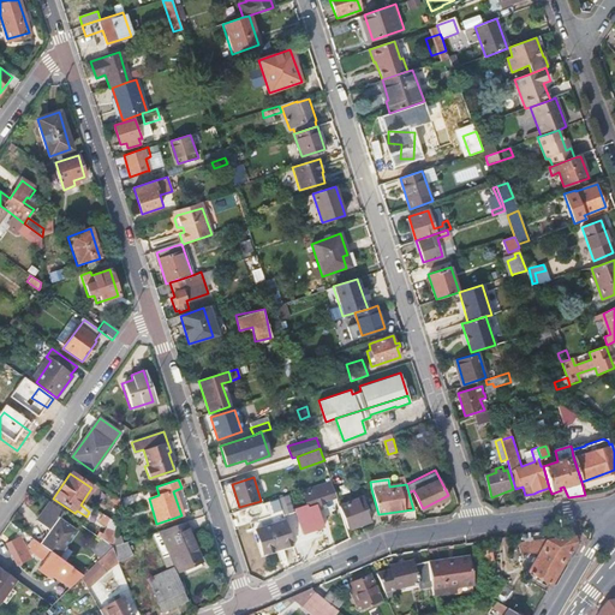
[(323,527),(316,506),(323,503),(323,501),(335,496),(330,481),(302,490),(303,493),(306,505),(294,509),(303,535),(323,527)]
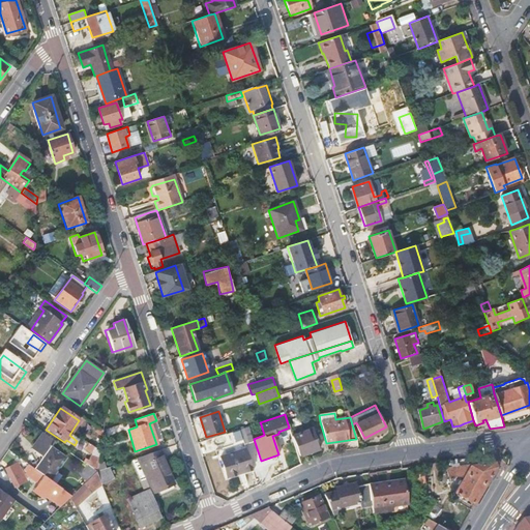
[(314,429),(293,435),(300,455),(321,448),(314,429)]
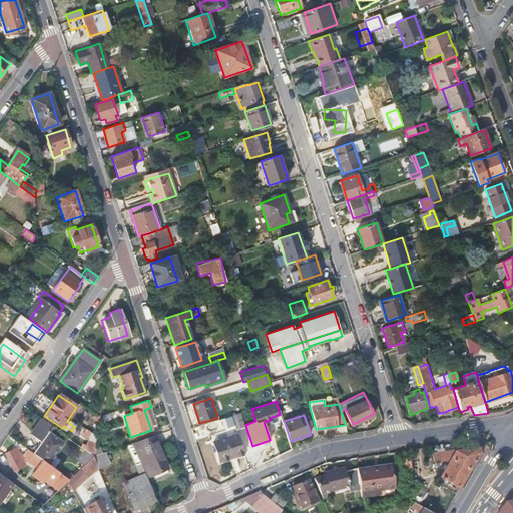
[(223,419),(229,437),(214,441),(217,451),(240,443),(236,431),(232,416),(223,419)]
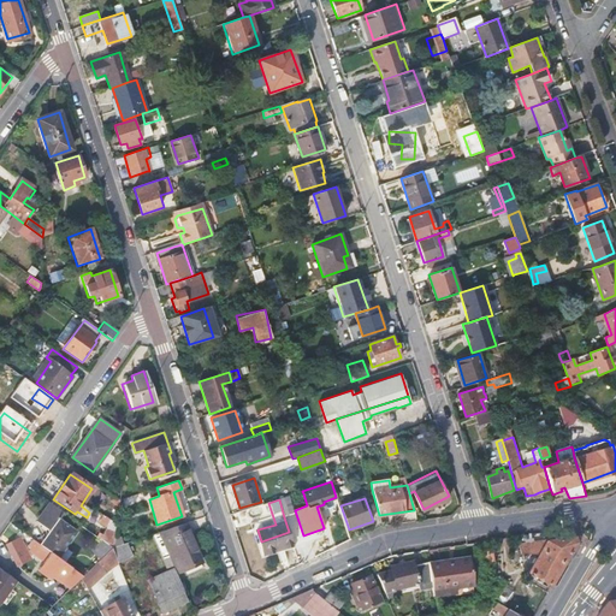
[(59,520),(64,514),(49,504),(36,522),(47,531),(48,534),(41,545),(58,557),(76,532),(59,520)]
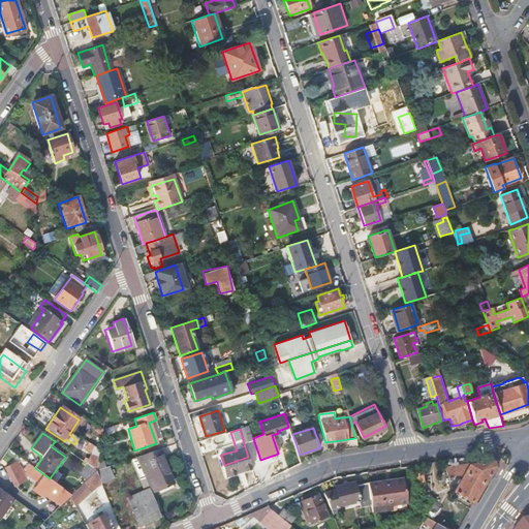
[(89,466),(95,470),(98,452),(90,445),(86,450),(92,455),(88,461),(85,459),(83,462),(89,466)]
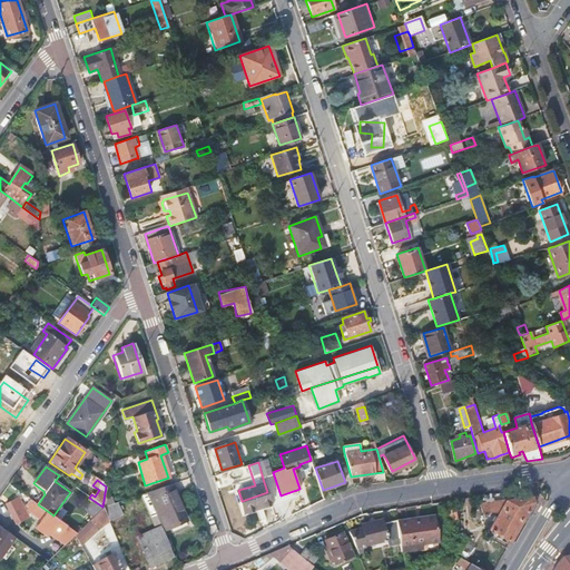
[(148,492),(160,518),(165,516),(169,527),(185,520),(170,484),(148,492)]
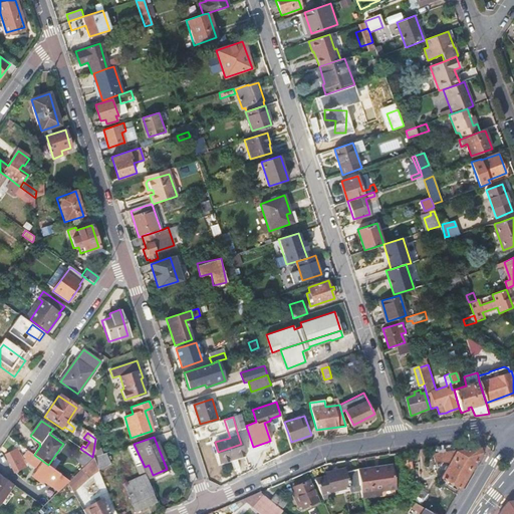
[(241,444),(218,452),(221,462),(245,455),(241,444)]
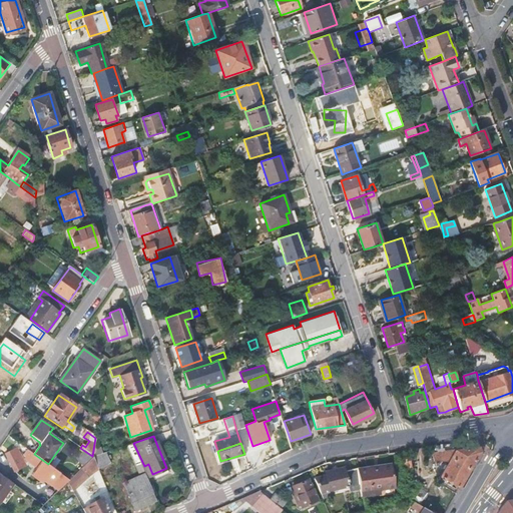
[(447,461),(440,476),(460,487),(479,451),(477,447),(432,453),(433,459),(447,461)]
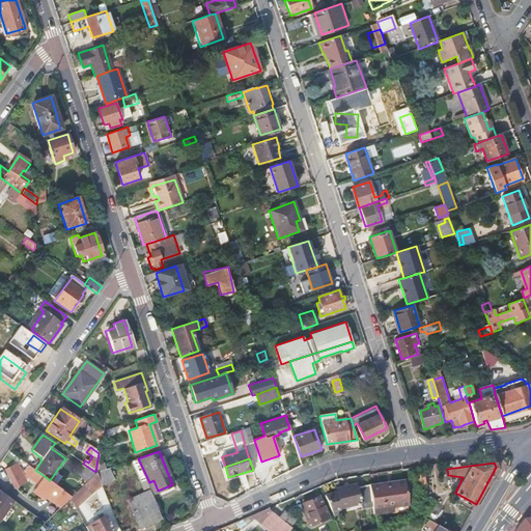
[(17,465),(5,471),(15,488),(26,482),(17,465)]
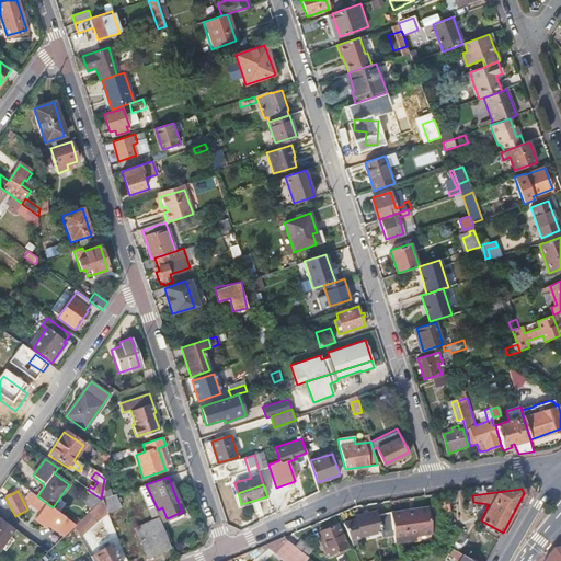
[(26,503),(39,512),(38,513),(33,519),(37,522),(45,528),(46,526),(54,531),(58,526),(60,527),(58,530),(65,536),(73,526),(76,524),(53,507),(37,496),(30,491),(25,496),(29,500),(26,503)]
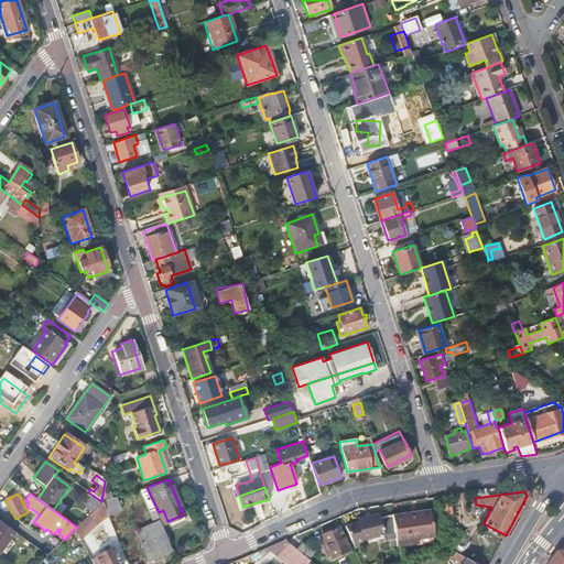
[(91,512),(101,501),(95,497),(85,506),(91,512)]
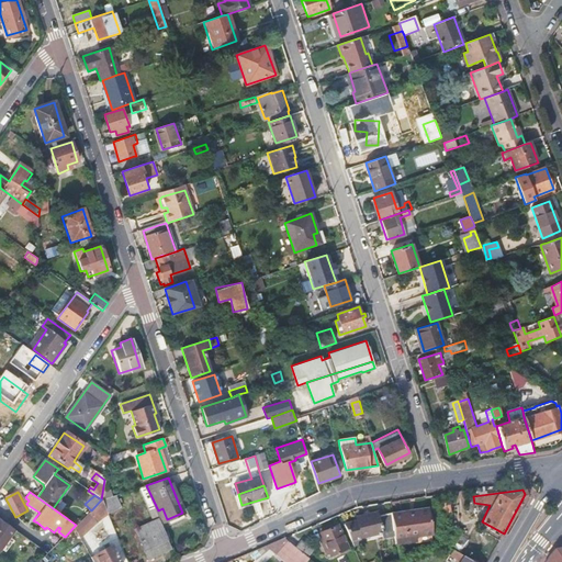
[(440,496),(442,515),(450,514),(448,495),(440,496)]
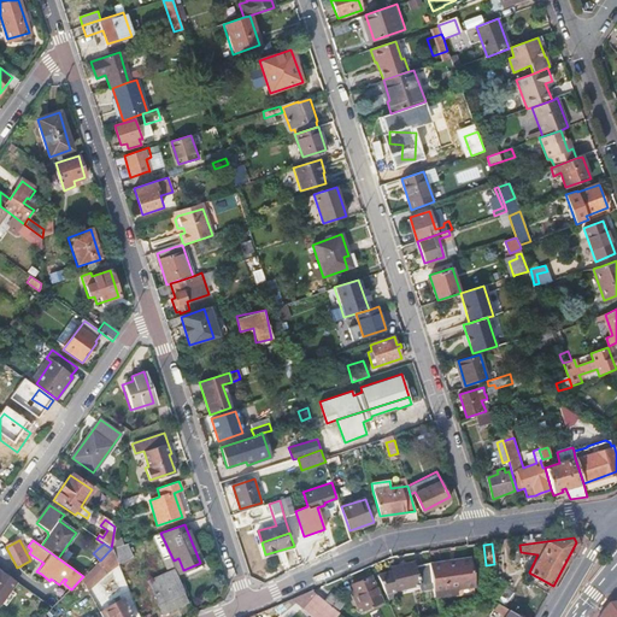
[(100,560),(83,576),(81,579),(89,592),(117,564),(111,548),(100,560)]
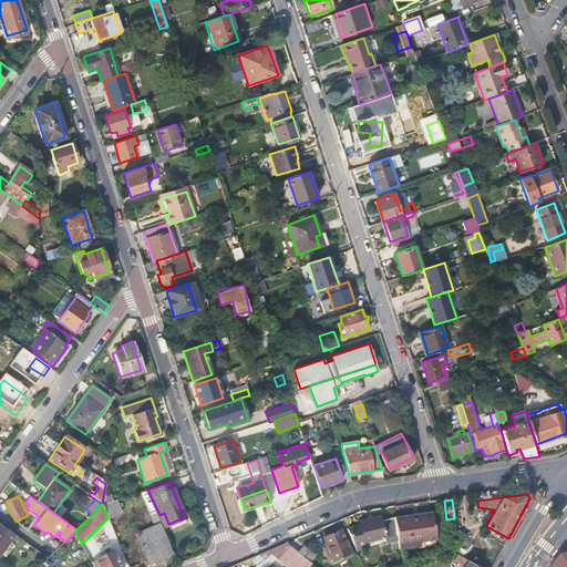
[(156,516),(161,525),(162,527),(168,524),(164,513),(160,515),(156,516)]
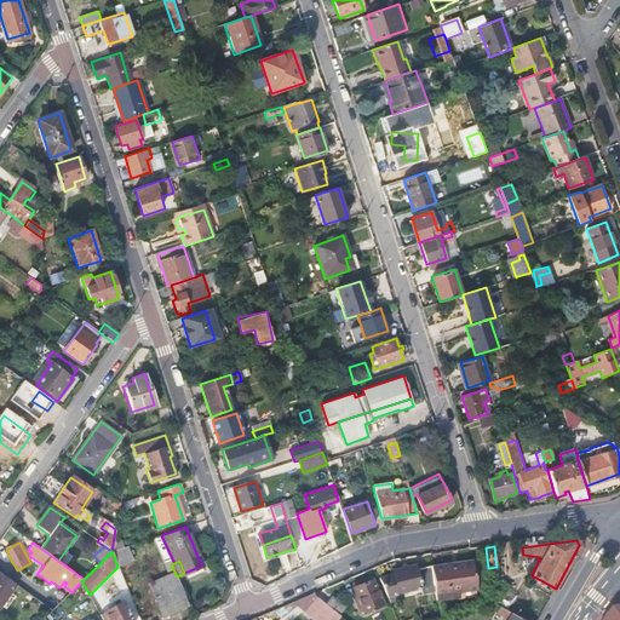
[(431,567),(434,585),(436,600),(448,597),(448,591),(475,587),(471,561),(431,567)]
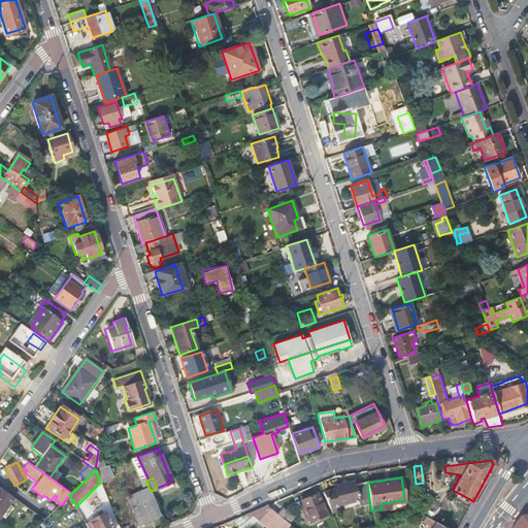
[(337,491),(323,493),(328,505),(369,498),(367,483),(367,482),(355,484),(354,481),(335,484),(337,491)]
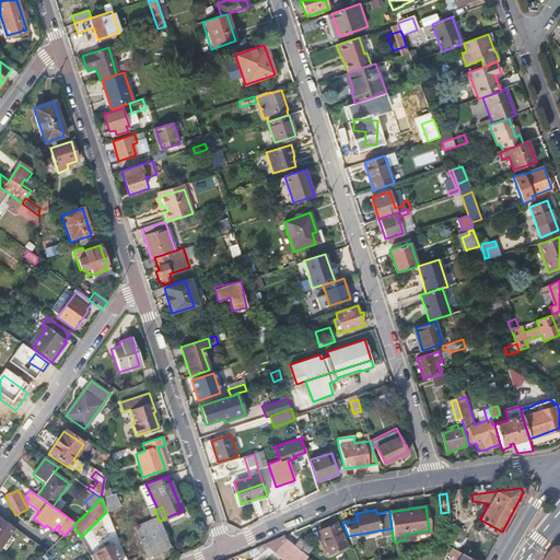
[(0,549),(2,551),(18,529),(3,520),(2,521),(0,518),(0,549)]
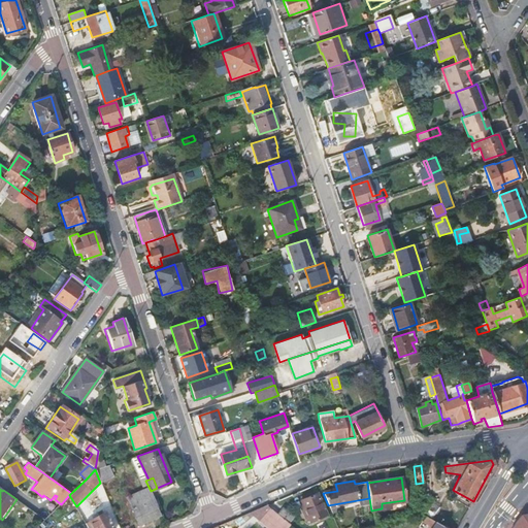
[(127,499),(139,525),(159,517),(153,501),(155,500),(151,491),(150,489),(127,499)]
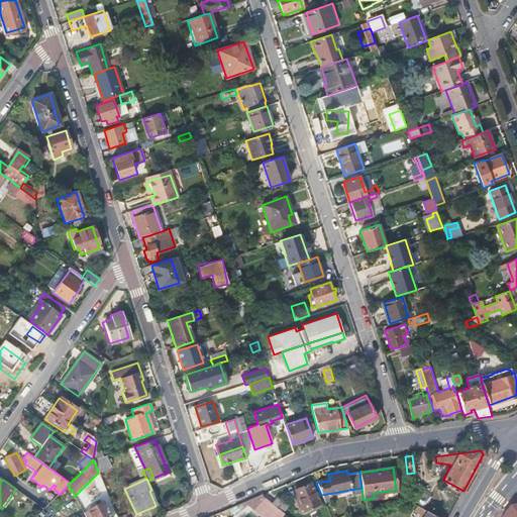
[(310,483),(293,491),(297,499),(295,501),(300,513),(319,504),(310,483)]
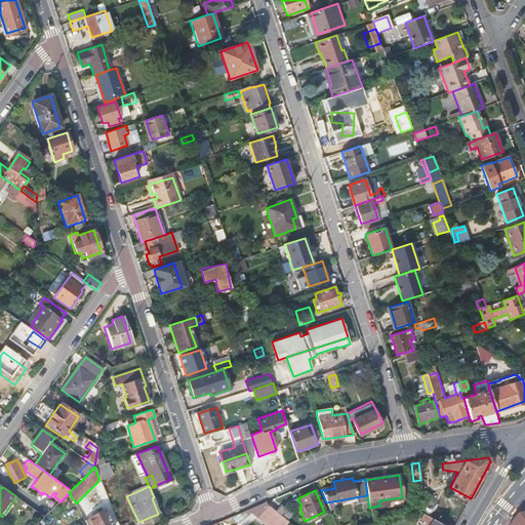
[(423,491),(416,503),(422,509),(421,511),(430,515),(433,510),(425,505),(431,495),(423,491)]
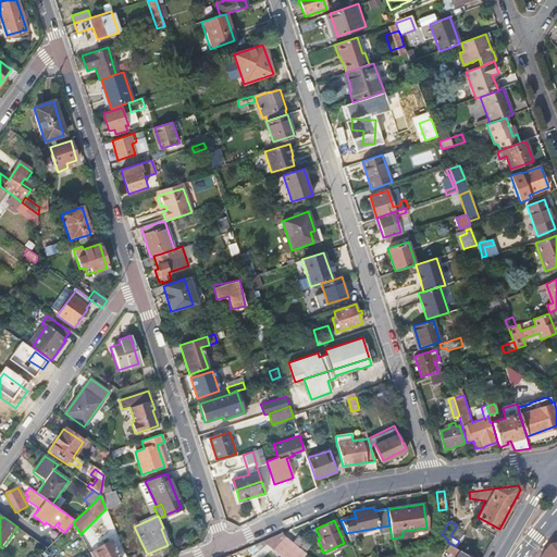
[(64,532),(57,540),(60,543),(69,535),(64,532)]
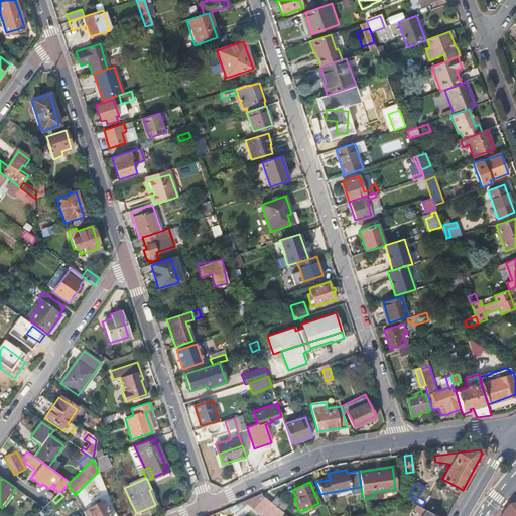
[(260,494),(230,507),(233,515),(252,507),(262,515),(280,515),(284,512),(282,511),(271,502),(260,494)]
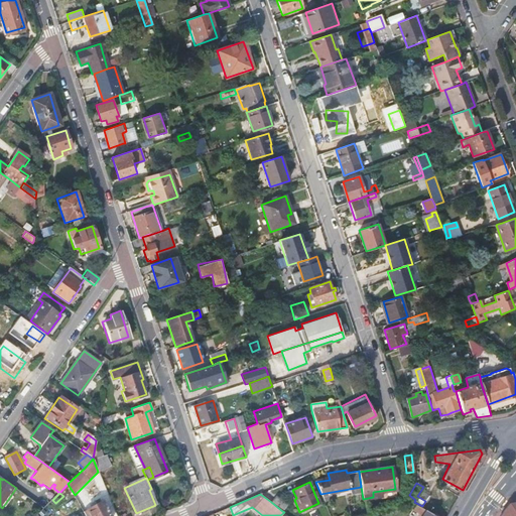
[(276,497),(271,502),(282,511),(287,505),(276,497)]
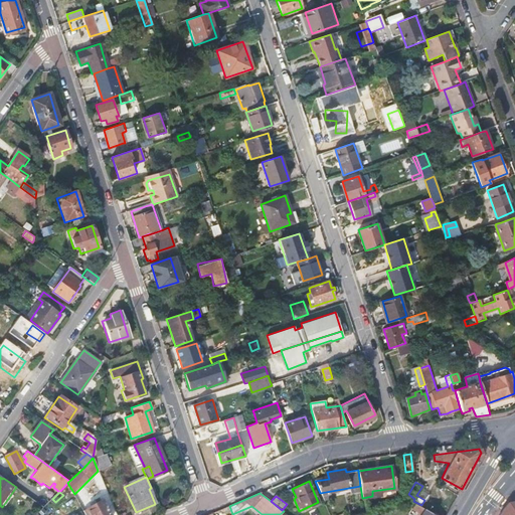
[(83,511),(84,514),(111,514),(104,501),(83,511)]
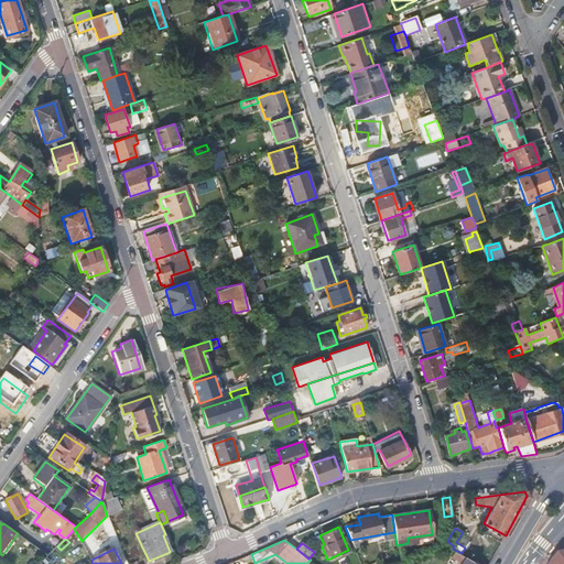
[(563,563),(563,550),(559,551),(549,563),(563,563)]
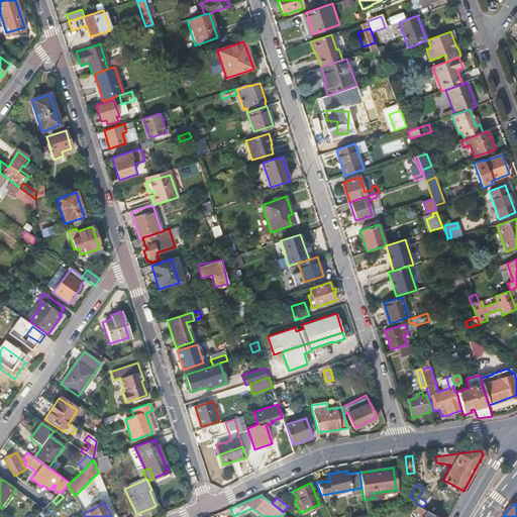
[(418,516),(435,516),(417,505),(414,510),(421,514),(419,516),(418,516)]
